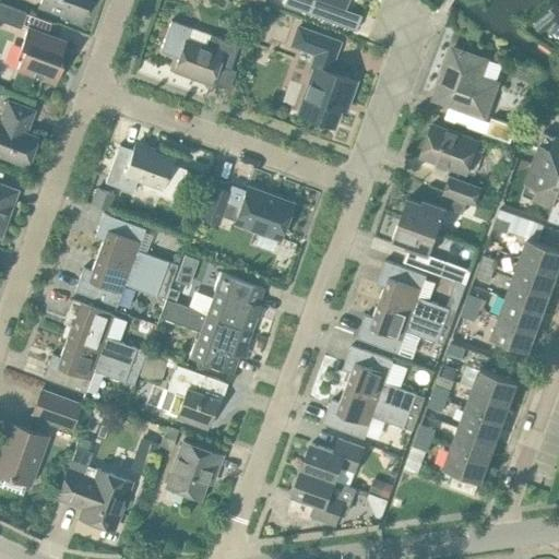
[(40,0),(39,3),(81,19),(87,0),(40,0)]
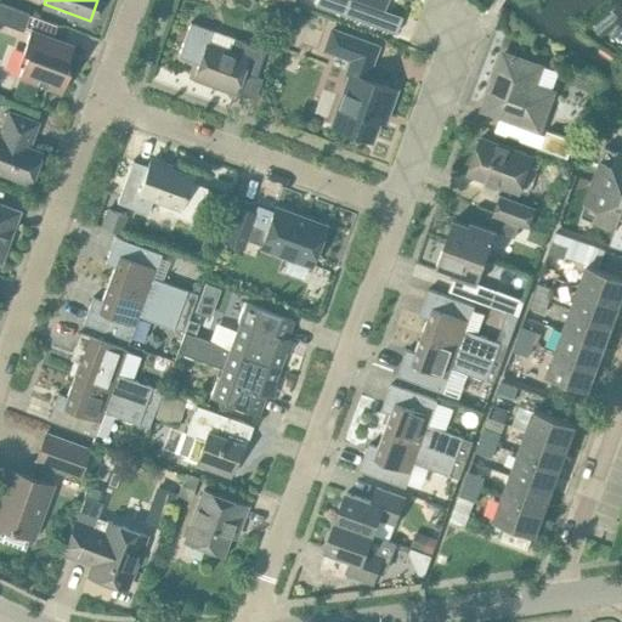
[(316,0),(315,4),(378,26),(386,0),(316,0)]
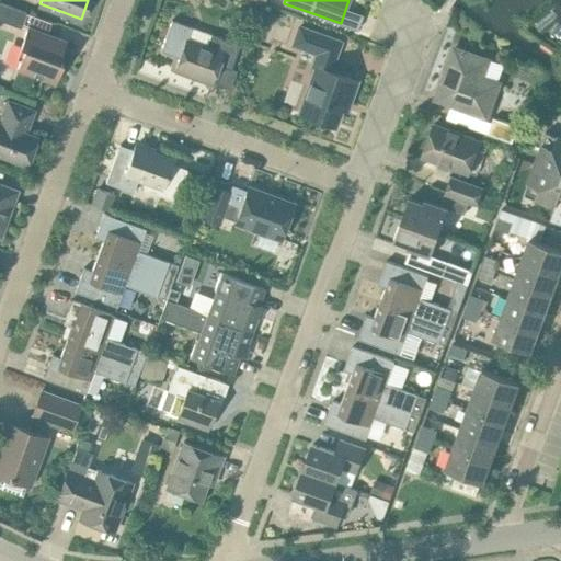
[(0,19),(21,27),(26,12),(0,1),(0,19)]
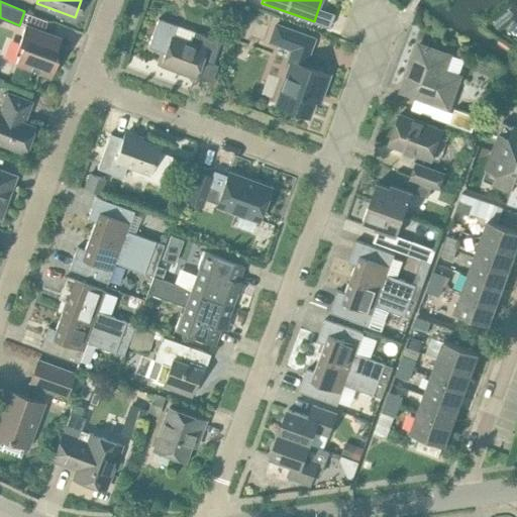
[(147,46),(165,53),(162,63),(195,75),(201,60),(213,64),(221,40),(159,18),(147,46)]
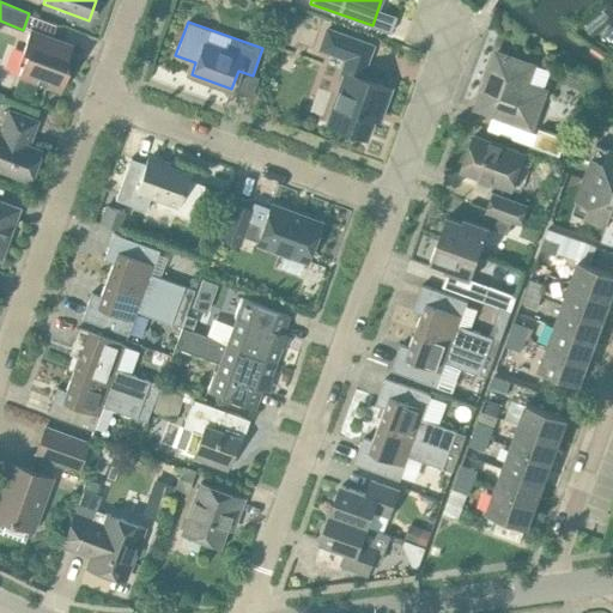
[(338,73),(344,74),(326,122),(365,137),(377,105),(383,107),(390,87),(363,78),(375,44),(325,26),(316,49),(343,59),(338,73)]
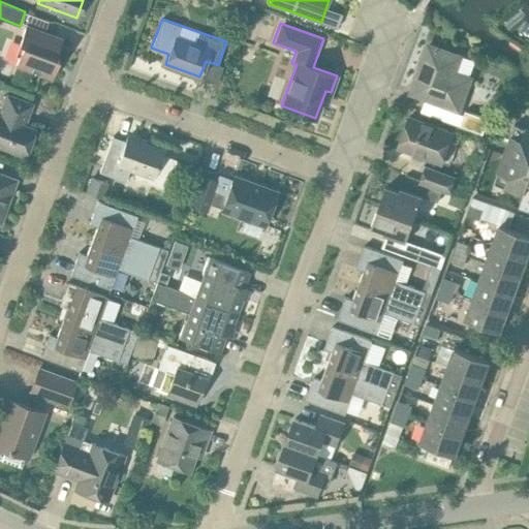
[(24,44),(17,64),(52,76),(59,58),(55,56),(61,38),(27,25),(20,43),(24,44)]
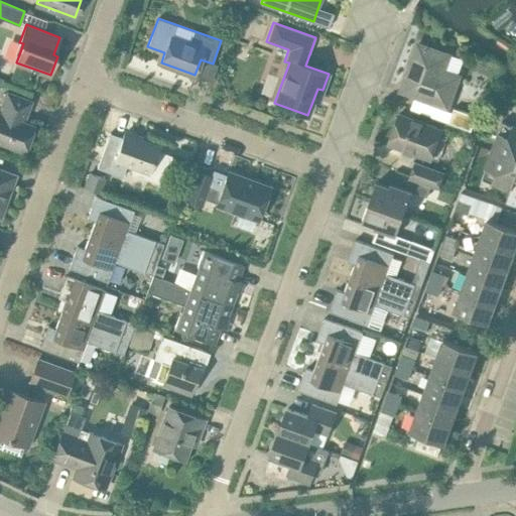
[(418,43),(401,90),(447,107),(459,76),(443,70),(449,54),(418,43)]
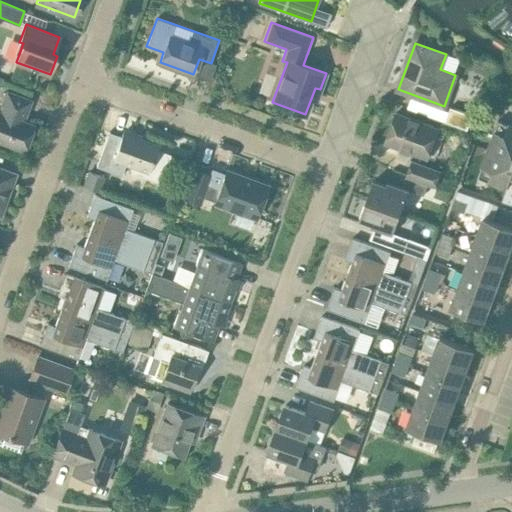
[(0,141),(24,151),(34,124),(24,121),(31,100),(7,91),(0,109),(0,141)]
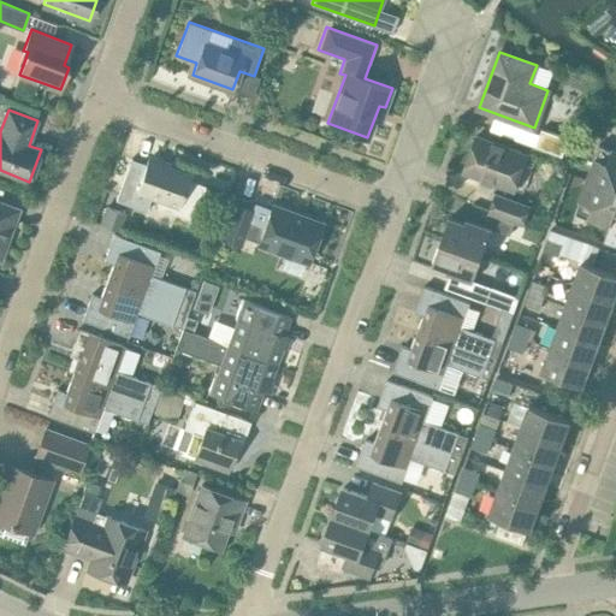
[(542,128),(535,147),(562,157),(569,137),(542,128)]
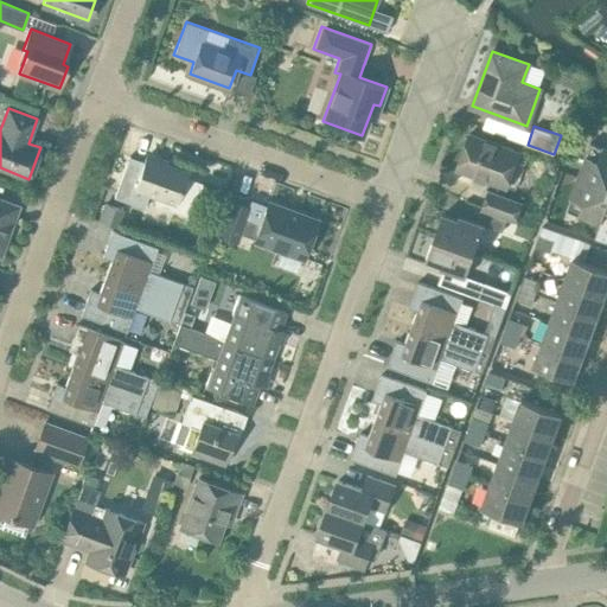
[(470,133),(457,168),(506,189),(521,152),(470,133)]
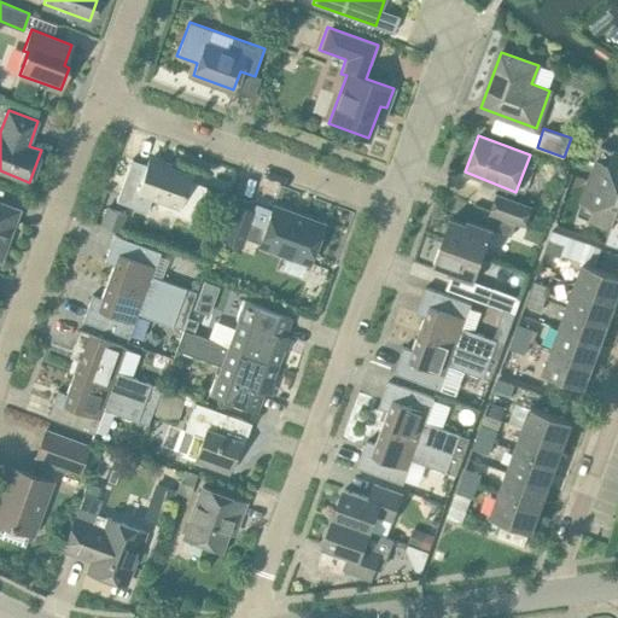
[(606,242),(617,246),(617,244),(617,150),(601,145),(577,214),(611,226),(606,242)]
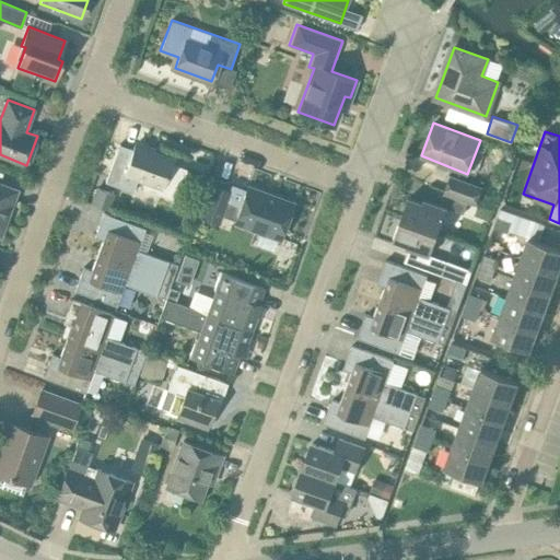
[(138,177),(144,181),(142,188),(175,200),(187,168),(171,163),(173,159),(133,144),(132,149),(119,144),(105,182),(132,191),(138,177)]
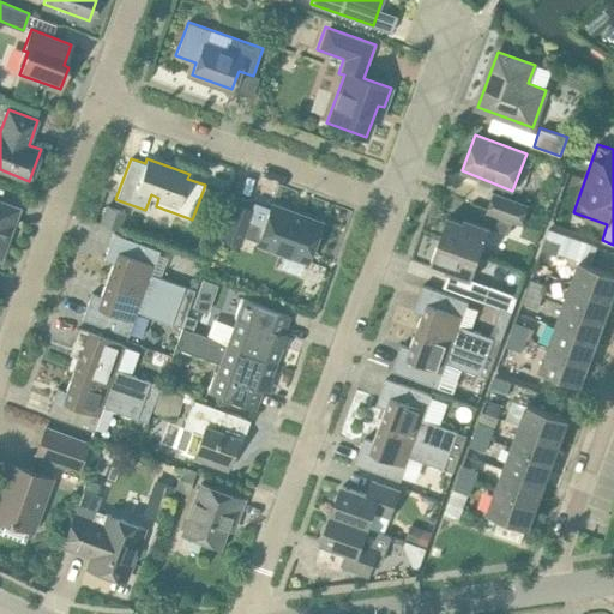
[(500,216),(522,224),(529,204),(494,191),(487,211),(499,216),(500,216)]
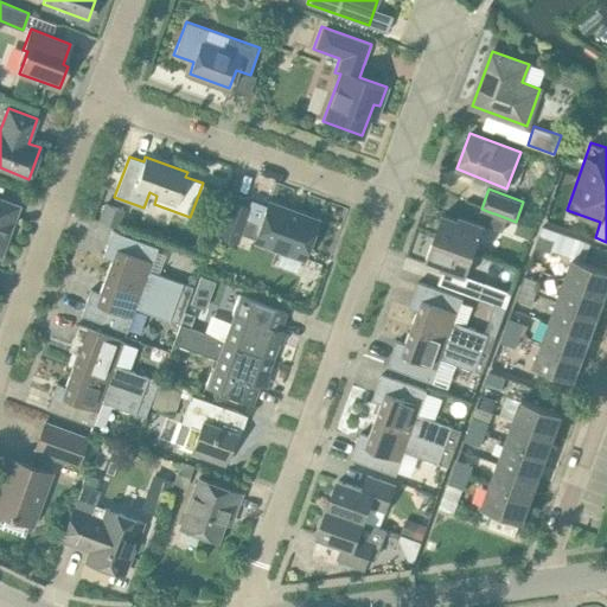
[(242,234),(255,238),(255,240),(304,257),(317,219),(268,202),(261,222),(248,218),(251,206),(229,198),(216,235),(238,243),(242,234)]
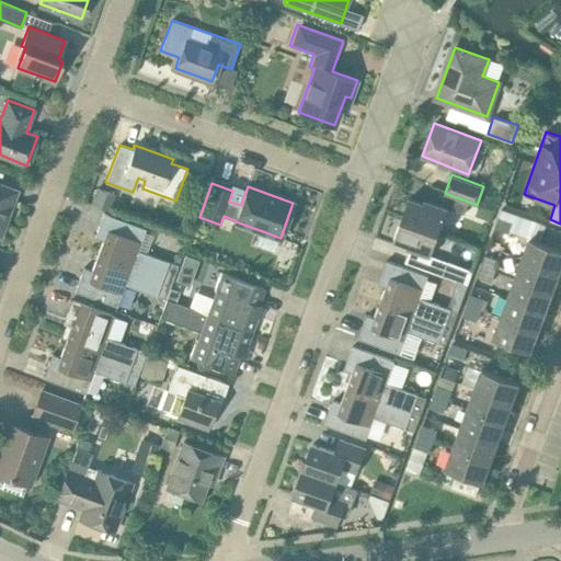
[(0,184),(0,235),(1,236),(18,191),(0,184)]
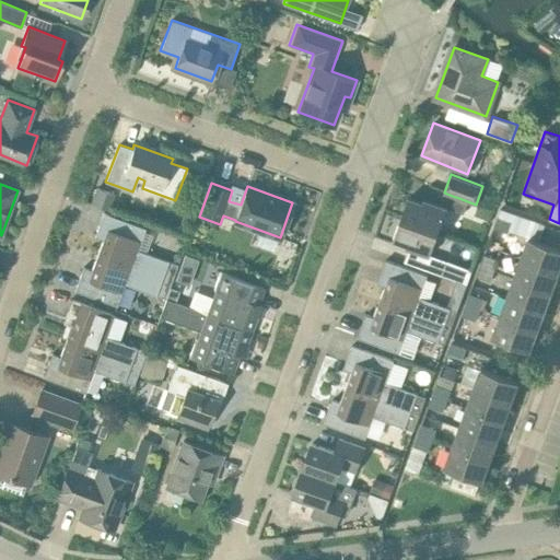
[(96,187),(90,203),(108,210),(114,194),(96,187)]
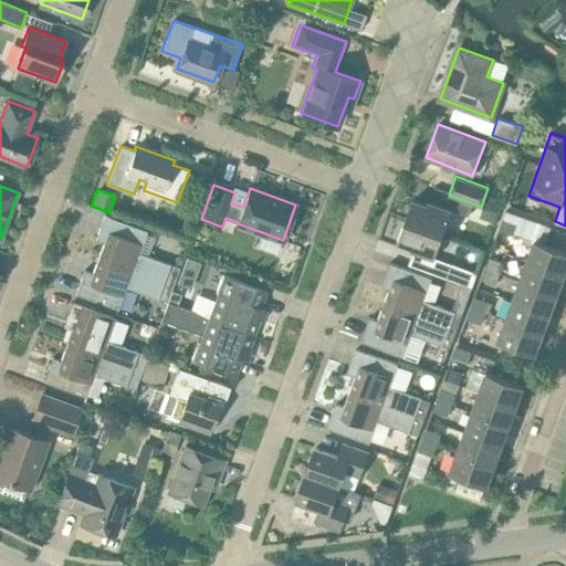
[(405,220),(443,234),(451,210),(428,201),(427,205),(412,199),(405,220)]
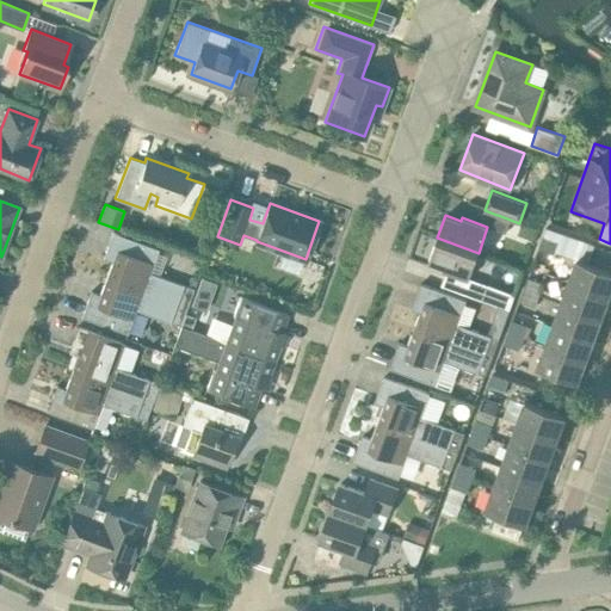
[(498,215),(497,215),(493,228),(506,233),(507,228),(520,233),(523,224),(519,223),(498,215)]
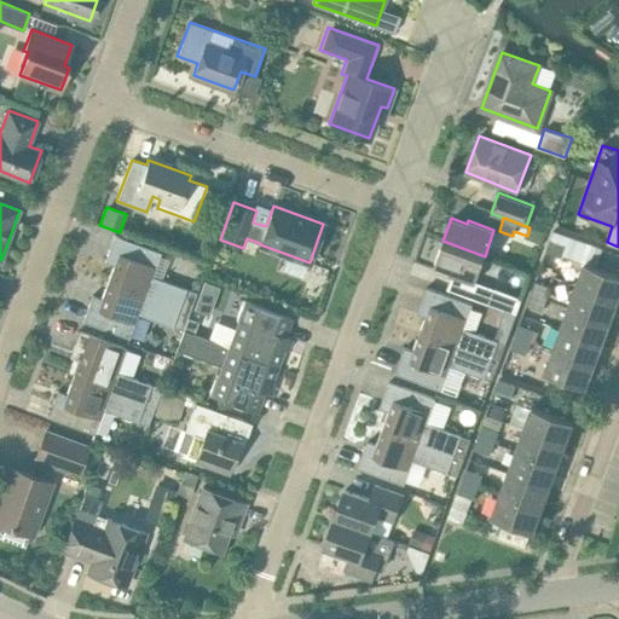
[(586,264),(579,283),(618,299),(618,272),(601,266),(607,249),(554,229),(545,253),(561,259),(562,254),(586,264)]
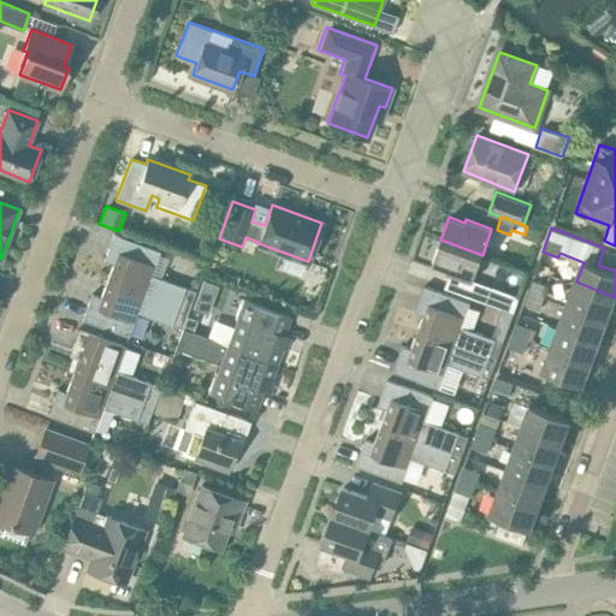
[(106,280),(188,309),(195,290),(150,274),(159,250),(113,234),(104,260),(113,262),(106,280)]
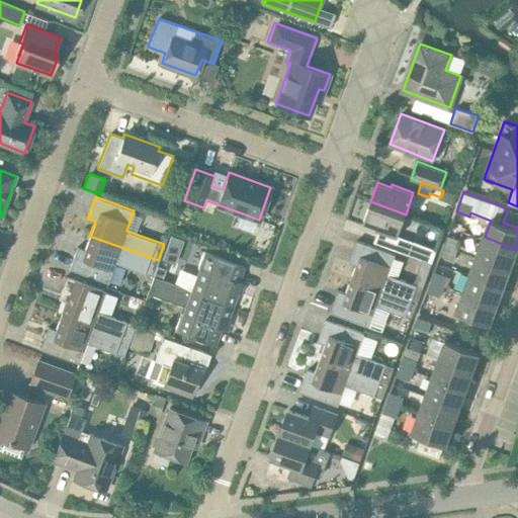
[(406,214),(370,201),(363,221),(376,226),(375,228),(398,236),(406,214)]
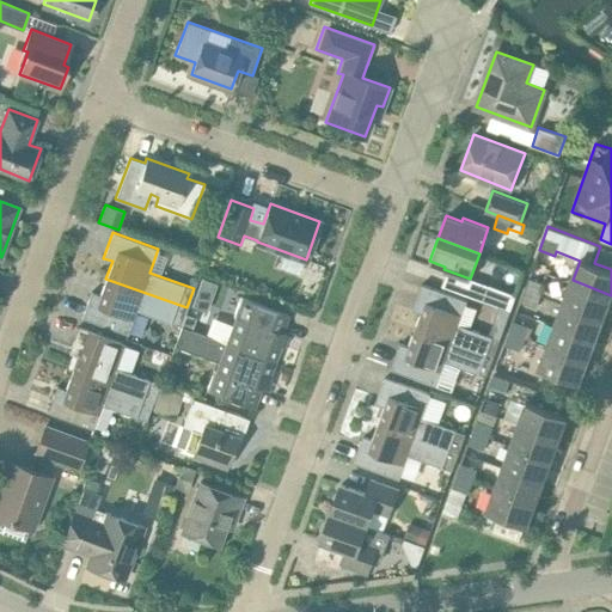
[(526,286),(542,293),(544,283),(528,277),(526,286)]
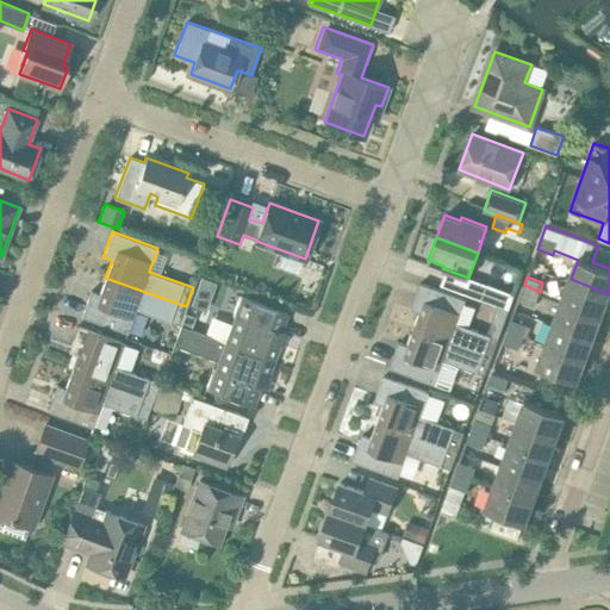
[(186,306),(105,278),(99,293),(91,291),(81,316),(126,332),(136,309),(179,325),(186,306)]
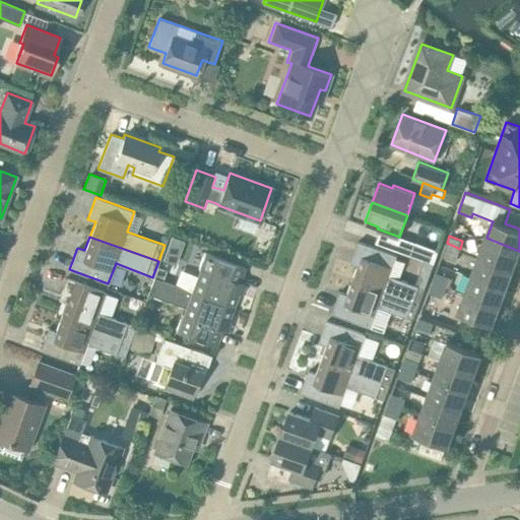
[(519,251),(486,238),(479,256),(514,270),(519,255),(519,251)]
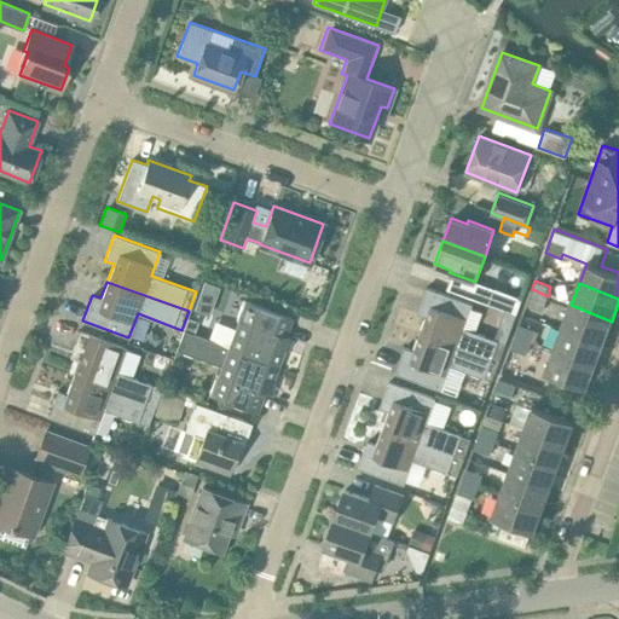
[(480,285),(475,299),(489,304),(493,290),(480,285)]
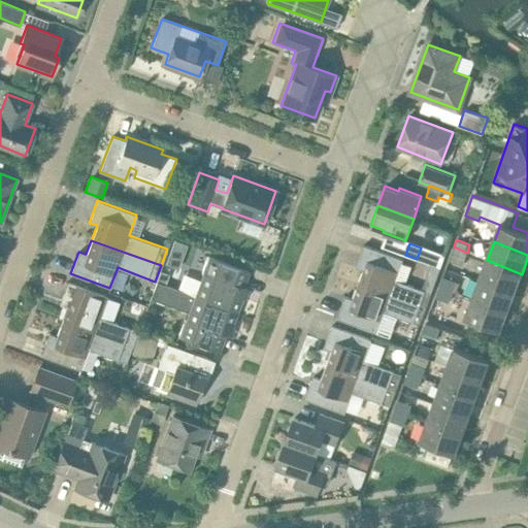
[(358,284),(425,309),(431,292),(396,279),(403,259),(364,244),(356,266),(363,269),(358,284)]
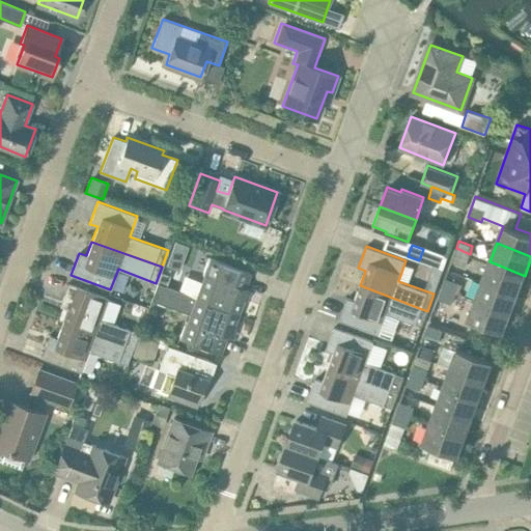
[(470,254),(456,248),(451,261),(465,267),(470,254)]
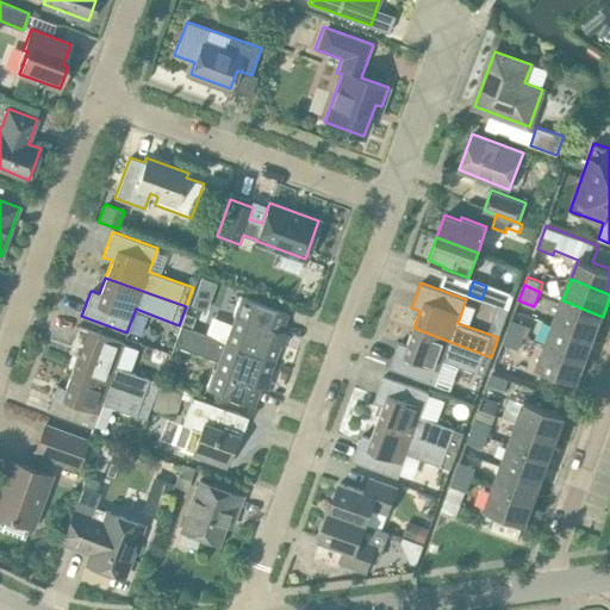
[(273,361),(284,332),(280,331),(286,313),(240,296),(232,316),(235,316),(225,342),(180,327),(273,361)]
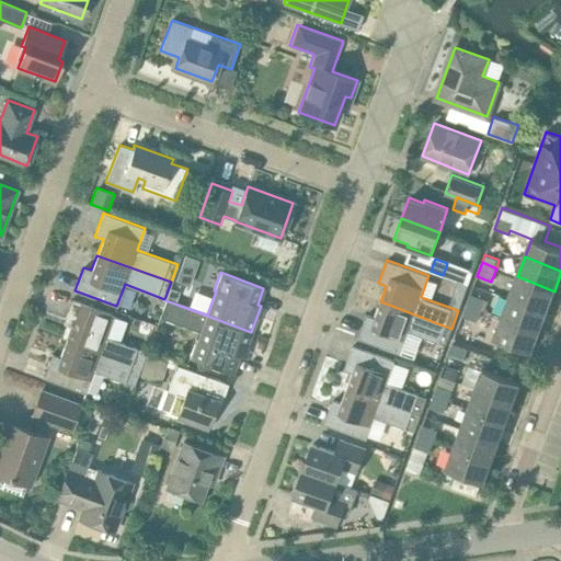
[(517,276),(510,296),(547,310),(554,292),(517,276)]
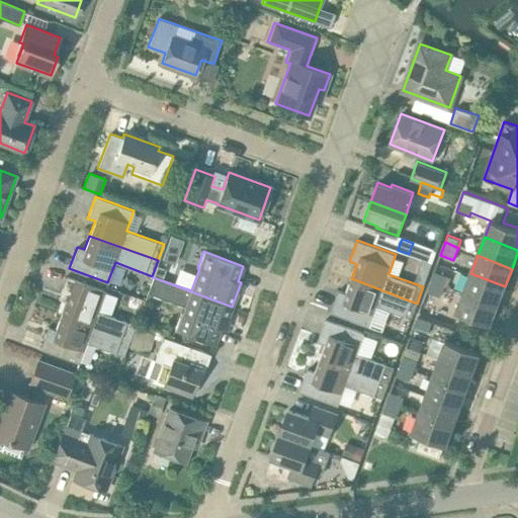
[(431,278),(444,284),(447,275),(434,271),(431,278)]
